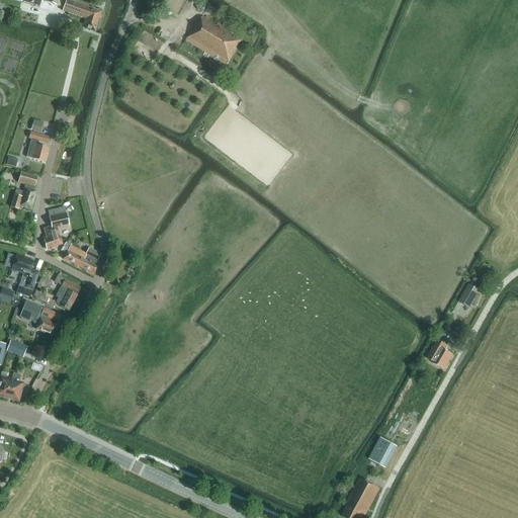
[(57,0),(56,5),(64,8),(62,11),(85,19),(82,28),(95,32),(102,12),(66,0),(57,0)]
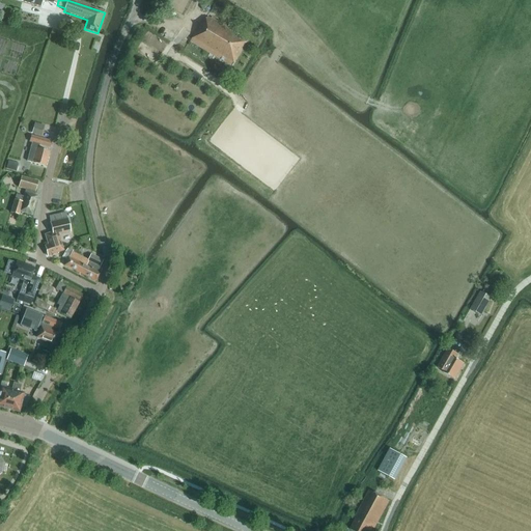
[(203,25),(201,24),(191,42),(232,66),(248,42),(207,18),(203,25)]
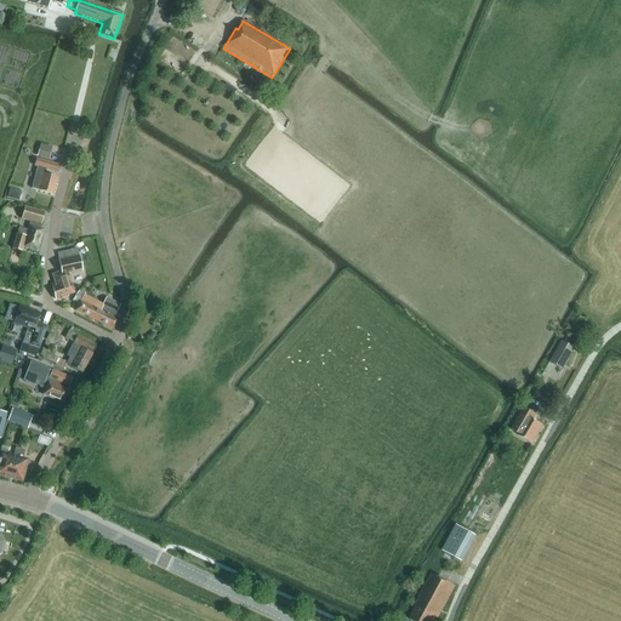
[(227,84),(223,89),(234,96),(238,92),(227,84)]
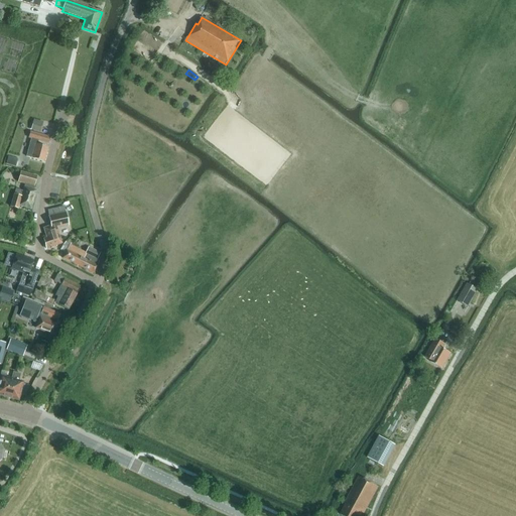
[(34,120),(30,130),(39,133),(43,122),(34,120)]
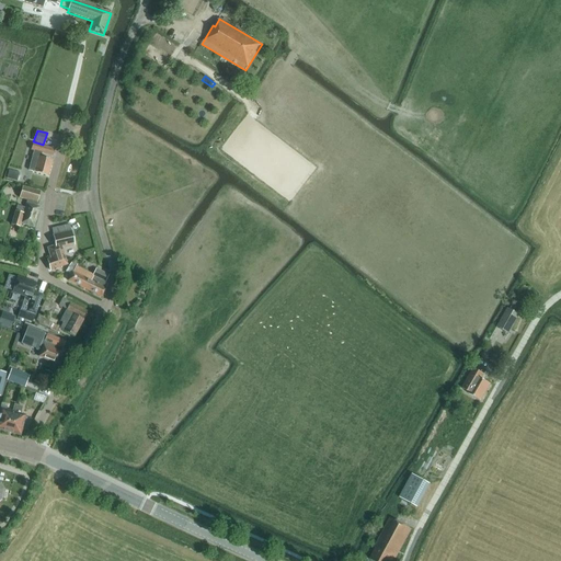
[(35,151),(30,171),(49,176),(53,161),(42,158),(43,153),(54,157),(56,150),(34,145),(33,150),(35,151)]
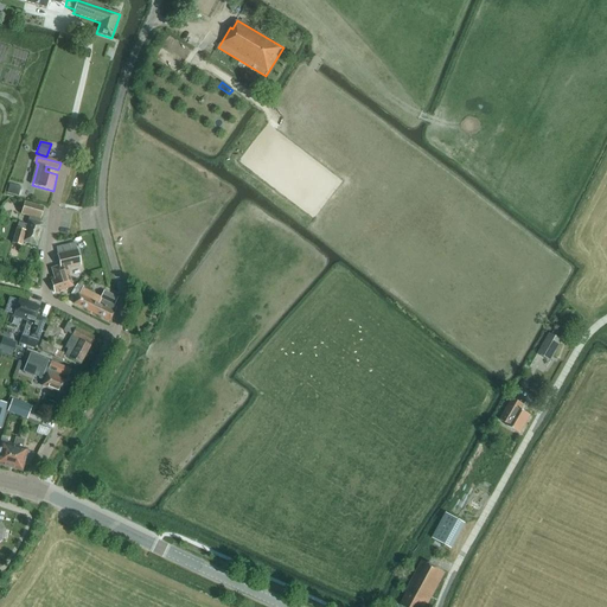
[(20,187),(10,184),(7,193),(18,197),(20,187)]
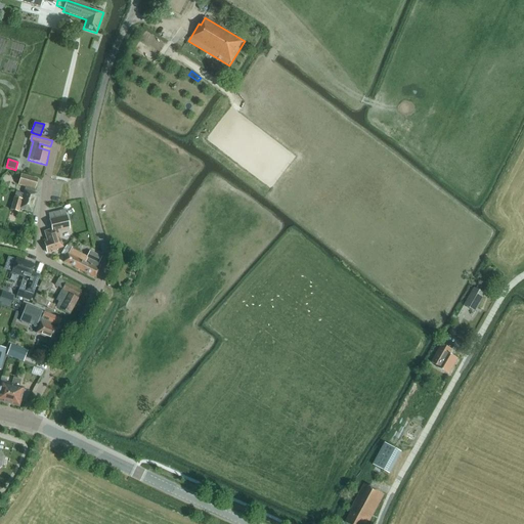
[(26,187),(24,194),(17,192),(16,198),(14,197),(10,210),(18,213),(19,209),(32,213),(37,193),(34,192),(37,179),(20,175),(18,185),(26,187)]
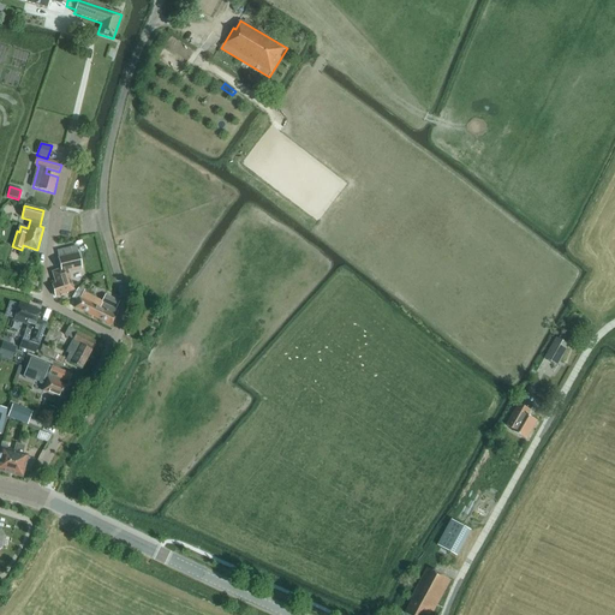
[(69,249),(57,252),(59,258),(78,254),(77,248),(69,249)]
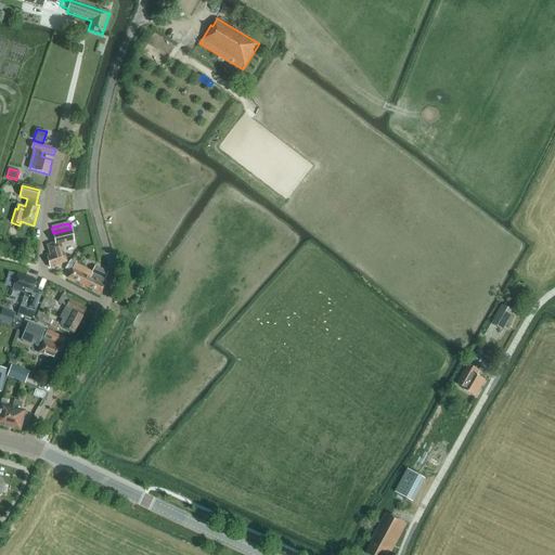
[(53,233),(54,241),(55,243),(47,246),(50,256),(47,257),(50,269),(67,263),(62,246),(75,244),(71,229),(53,233)]
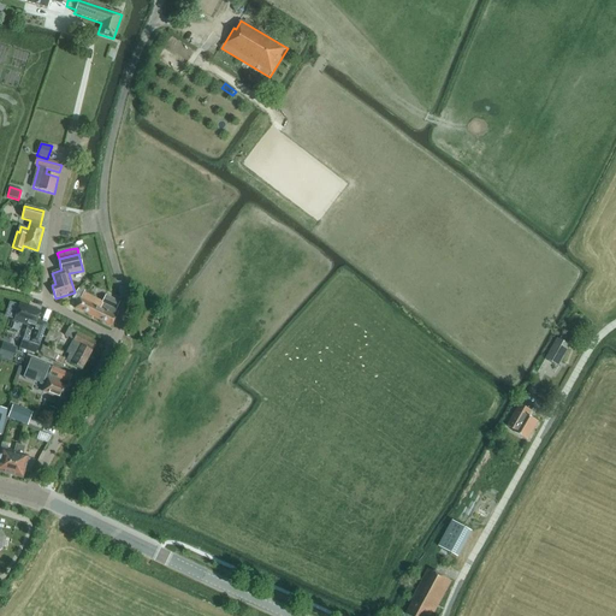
[(0,277),(0,278),(12,282),(15,274),(3,271),(0,277)]
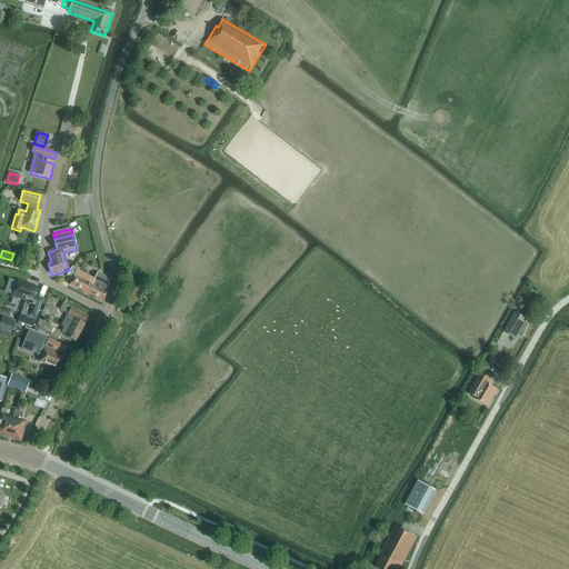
[(91,278),(77,271),(78,269),(72,266),(66,276),(72,279),(69,285),(103,302),(108,293),(107,293),(109,289),(107,288),(110,279),(98,273),(95,280),(91,278)]
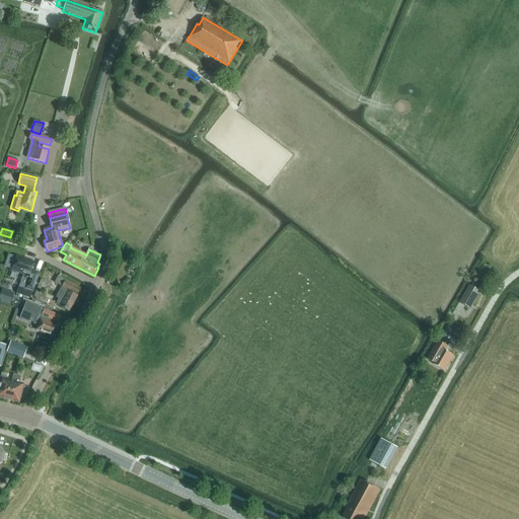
[(23,274),(17,291),(16,294),(30,298),(38,277),(39,273),(30,270),(33,263),(16,256),(16,257),(8,254),(3,267),(12,270),(12,271),(23,274)]
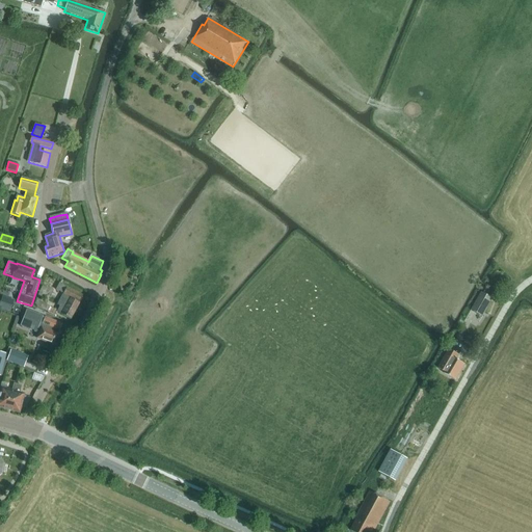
[(54,287),(44,282),(40,291),(51,295),(54,287)]
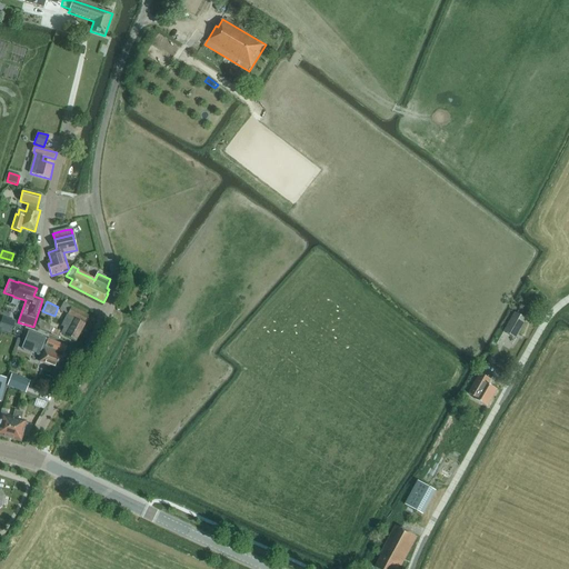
[(60,327),(65,328),(61,335),(75,341),(88,317),(71,307),(63,303),(59,310),(67,313),(60,327)]
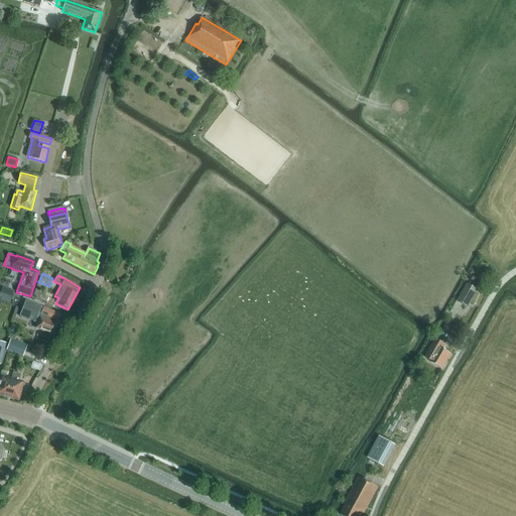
[(474,279),(471,285),(467,283),(457,300),(468,306),(478,289),(476,288),(479,282),(474,279)]
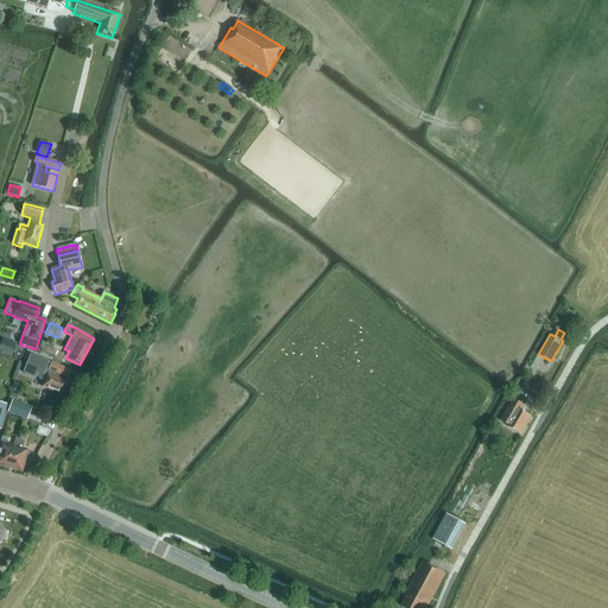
[(17,343),(2,339),(0,346),(0,353),(12,358),(17,343)]
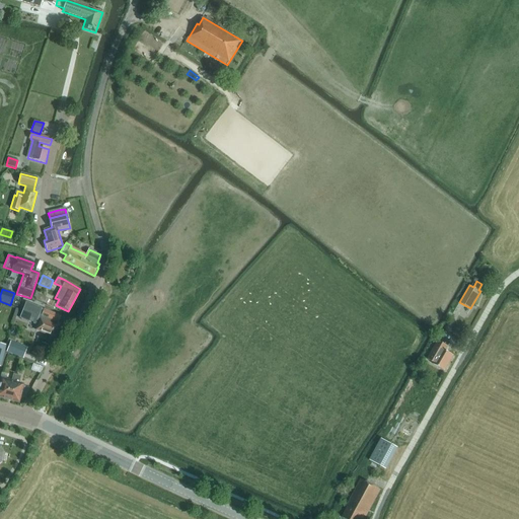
[(35,293),(33,297),(36,298),(35,300),(54,308),(56,304),(35,293)]
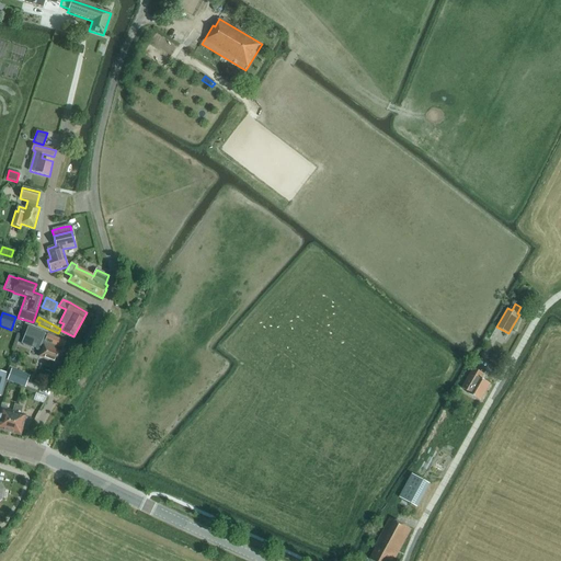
[(65,342),(47,335),(27,328),(22,343),(41,352),(38,357),(58,365),(65,351),(63,350),(65,342)]
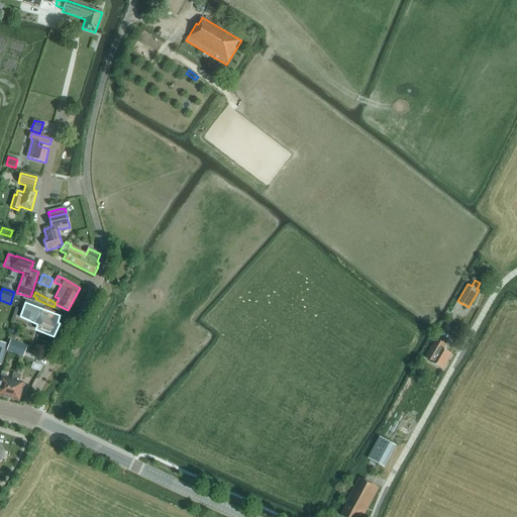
[(8,343),(7,343),(4,350),(4,351),(6,352),(16,354),(18,348),(16,347),(13,337),(10,336),(8,343)]
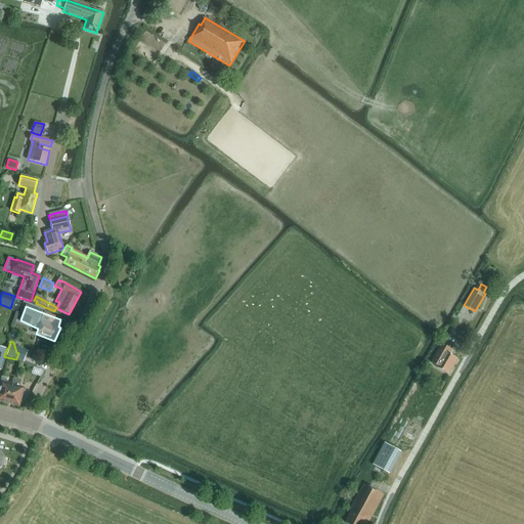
[(449,375),(459,359),(448,353),(450,350),(451,350),(442,345),(432,363),(437,366),(437,367),(449,375)]
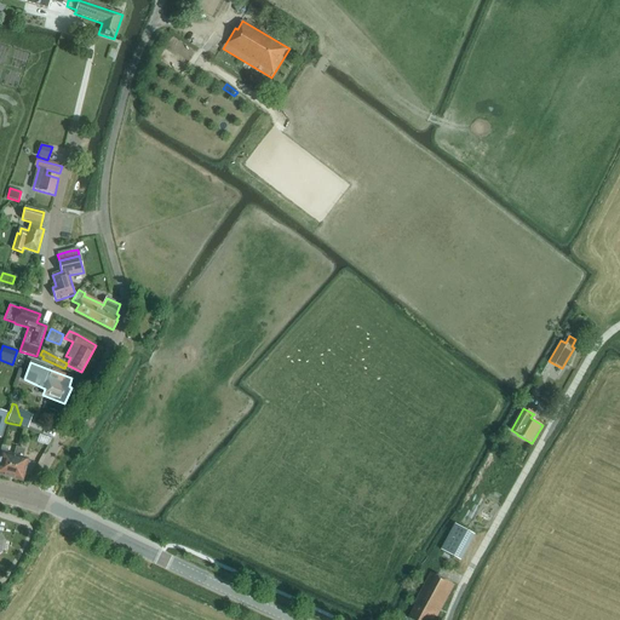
[(80,425),(85,429),(91,419),(85,417),(80,425)]
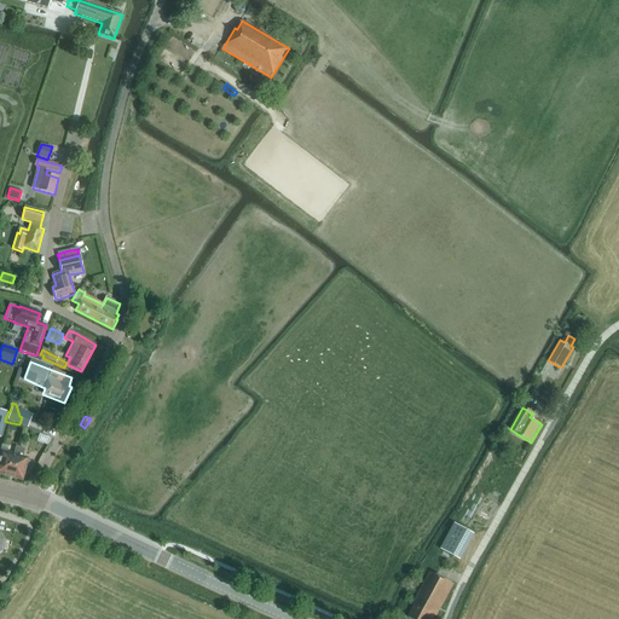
[(13,456),(1,452),(0,458),(0,474),(22,480),(28,460),(22,458),(24,449),(16,446),(13,456)]
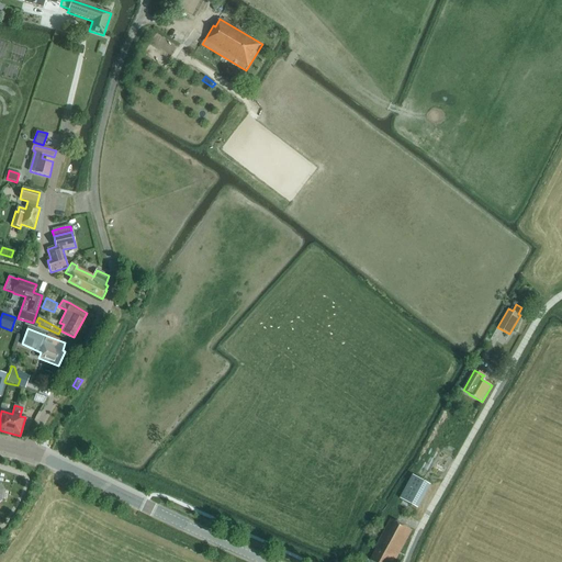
[(400,498),(418,508),(431,485),(413,475),(400,498)]
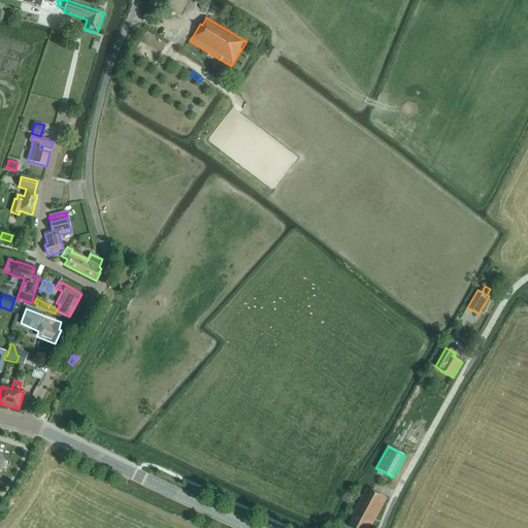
[(353,516),(354,517),(348,527),(350,527),(369,527),(371,526),(372,526),(387,498),(367,488),(353,516)]
